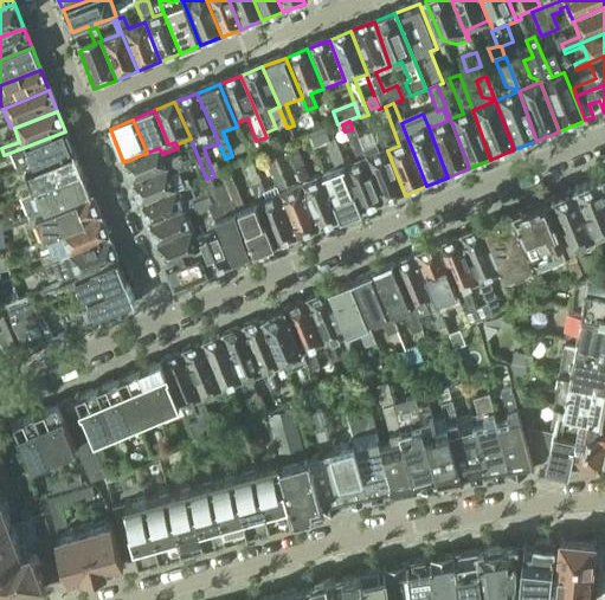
[(343,167),(362,213),(384,205),(366,157),(353,128),(352,129),(345,131),(356,161),(343,167)]
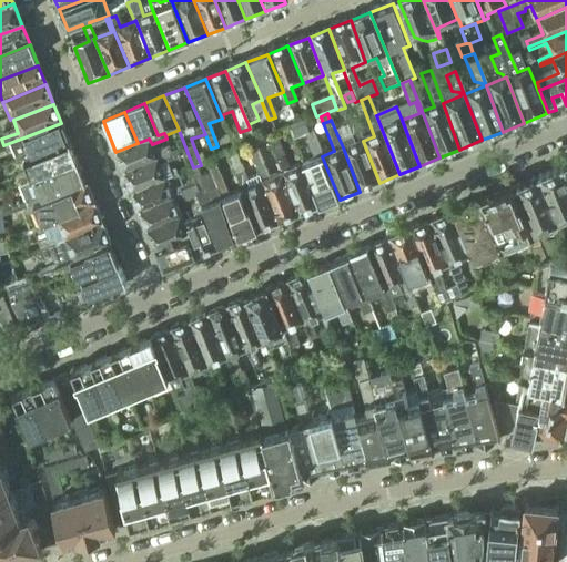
[(343,147),(360,192),(380,183),(363,141),(355,120),(346,123),(354,143),(343,147)]
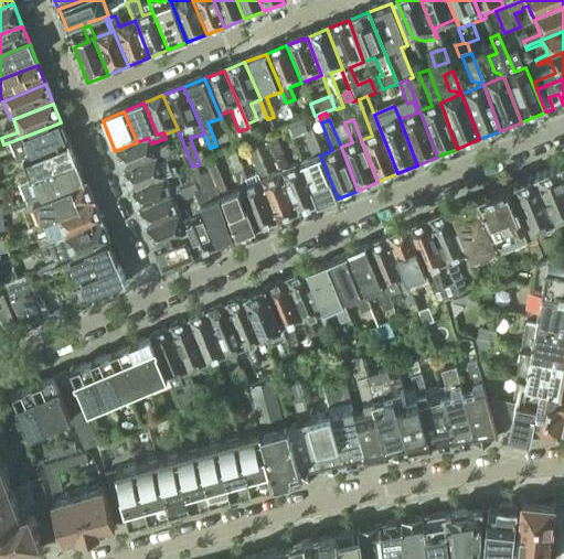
[(299,163),(317,207),(338,199),(320,156),(307,120),(286,129),(290,140),(302,136),(311,159),(299,163)]
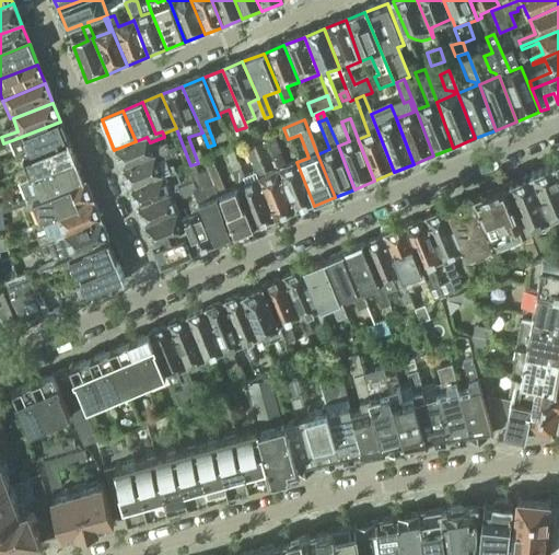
[(16,163),(23,161),(68,142),(60,122),(21,137),(3,143),(4,146),(10,145),(16,163)]
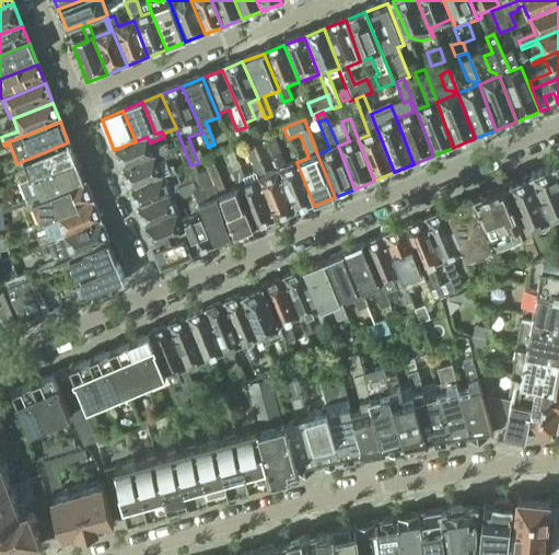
[(150,142),(147,137),(136,141),(114,150),(121,171),(155,157),(159,164),(177,157),(174,149),(169,151),(166,146),(153,150),(150,142)]
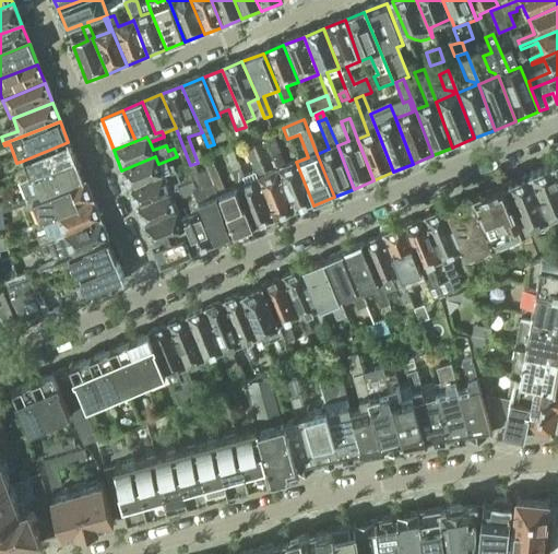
[(293,214),(313,205),(296,162),(284,166),(274,140),(265,143),(276,171),(275,171),(293,214)]
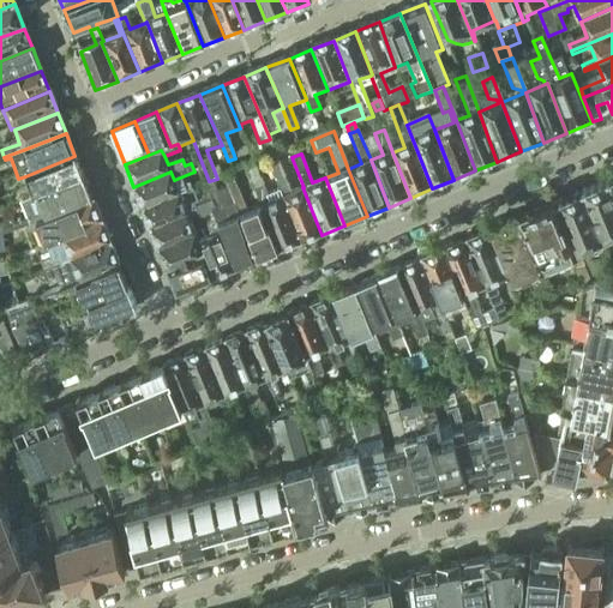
[(19,203),(42,194),(84,178),(74,156),(25,176),(30,190),(17,194),(19,203)]
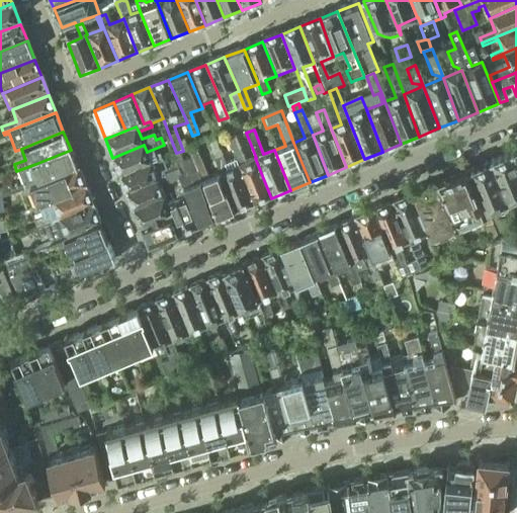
[(220,174),(236,212),(253,205),(237,166),(226,170),(213,138),(206,141),(219,174),(220,174)]
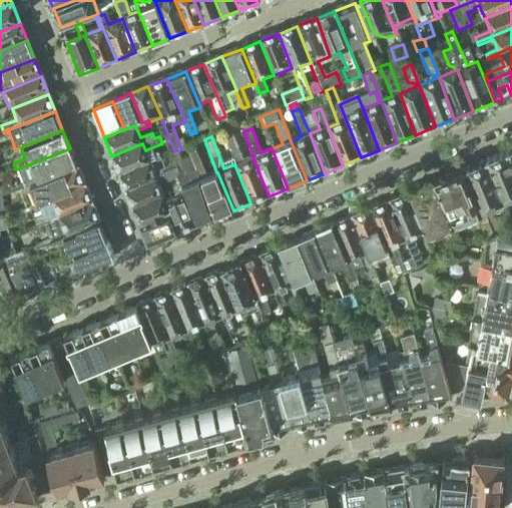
[(250,203),(269,196),(252,156),(241,161),(233,139),(226,141),(234,164),(250,203)]
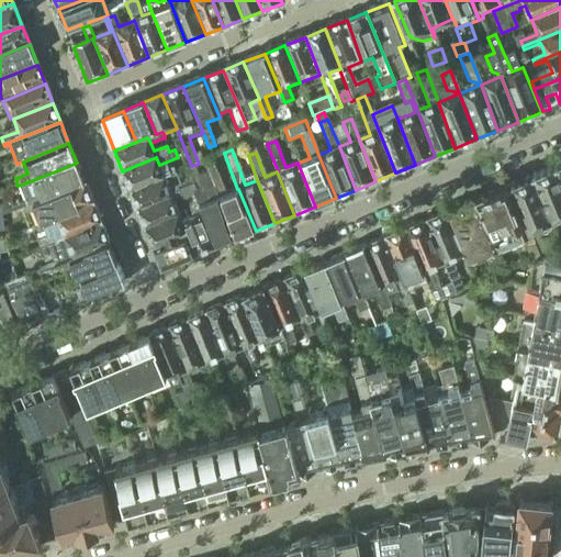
[(164,177),(176,173),(174,169),(163,174),(159,165),(156,157),(122,171),(131,191),(164,177)]
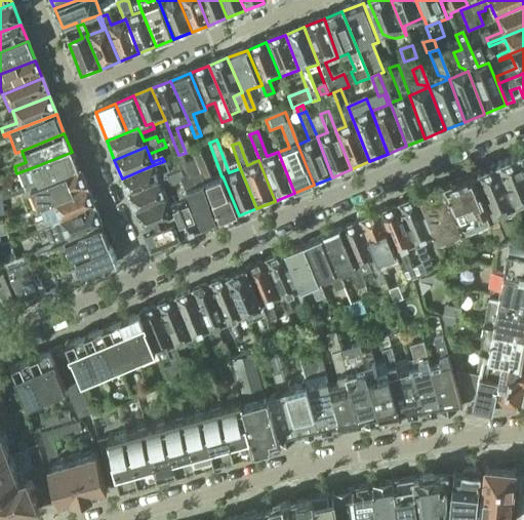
[(219,224),(239,215),(223,176),(222,176),(210,181),(198,149),(191,152),(200,176),(219,224)]
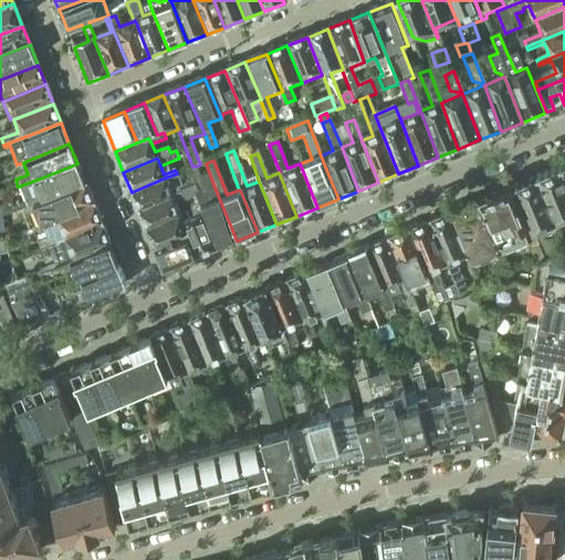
[(0,218),(23,209),(85,183),(77,164),(39,179),(18,187),(24,203),(13,207),(12,203),(0,208),(0,218)]
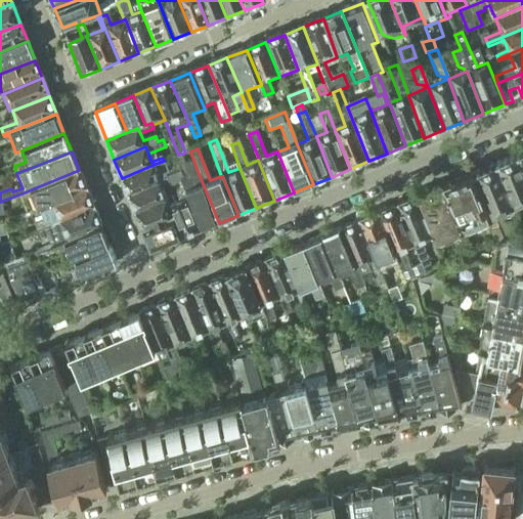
[(189,201),(201,231),(219,223),(200,176),(190,179),(181,155),(174,158),(179,171),(182,183),(189,201)]
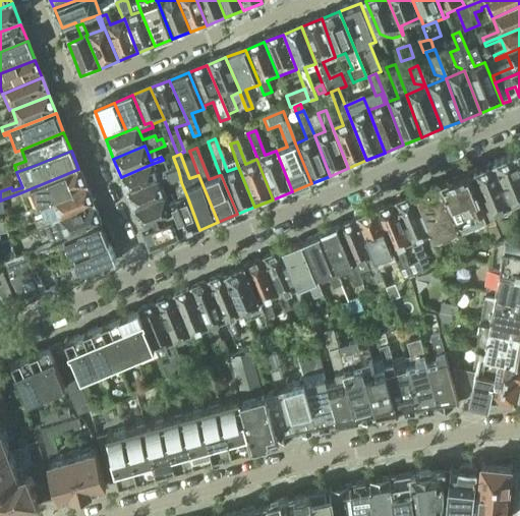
[(519,219),(519,161),(517,154),(496,163),(513,204),(519,219)]
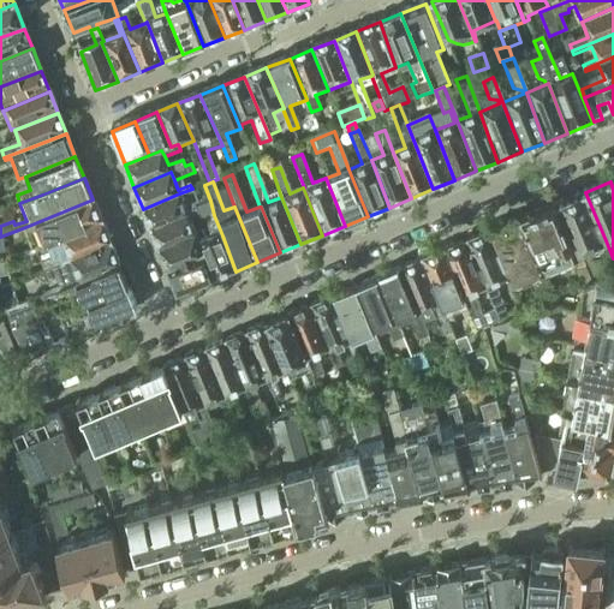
[(192,189),(179,193),(143,209),(150,227),(186,213),(198,208),(197,206),(198,206),(192,189)]
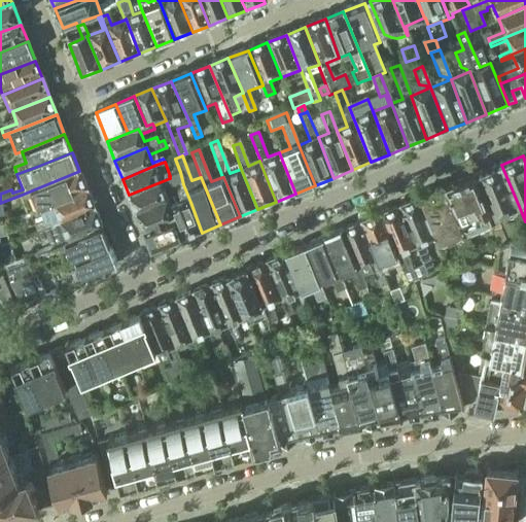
[(497,214),(519,206),(501,165),(480,174),(497,214)]
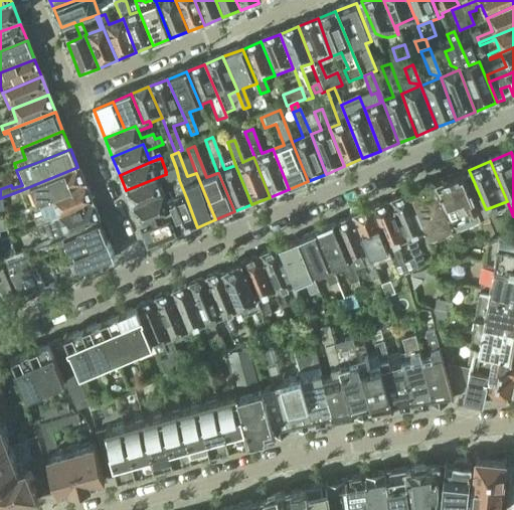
[(84,186),(77,167),(21,190),(23,197),(31,194),(36,206),(51,200),(84,186)]
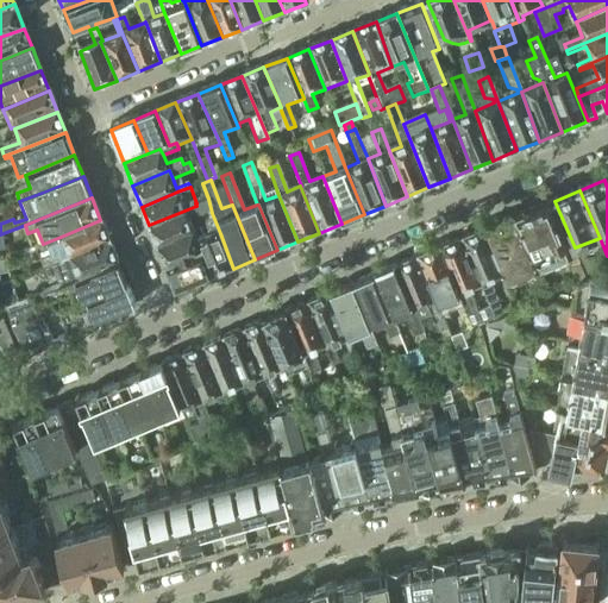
[(196,206),(185,211),(149,225),(157,246),(193,231),(188,219),(196,215),(198,218),(212,213),(208,199),(196,203),(195,203),(196,206)]
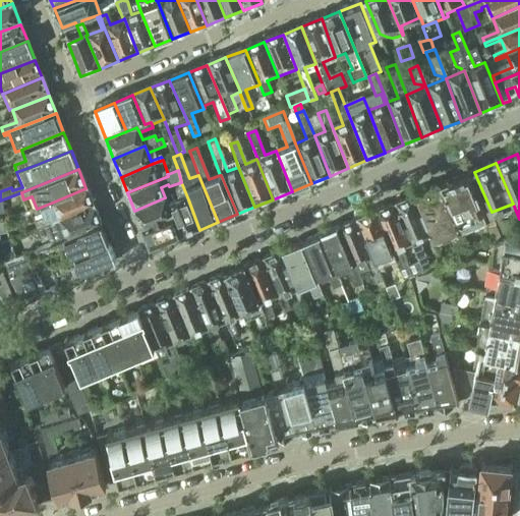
[(443,185),(463,232),(490,221),(469,174),(443,185)]
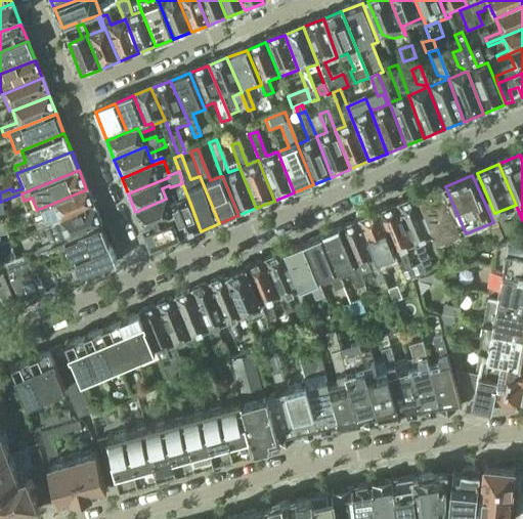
[(466,233),(445,186),(436,189),(437,192),(434,193),(430,192),(418,198),(433,238),(437,246),(466,233)]
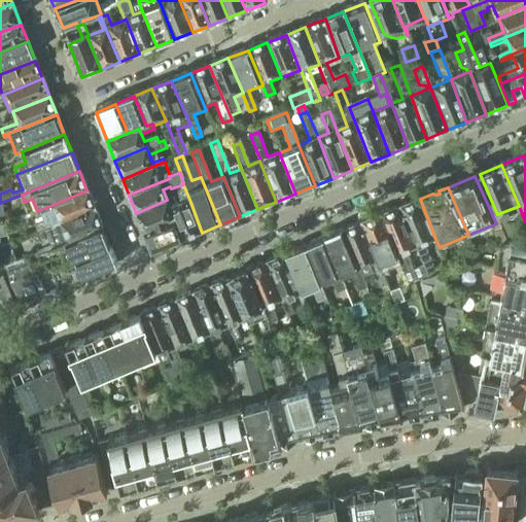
[(37,234),(60,224),(95,210),(86,190),(53,205),(37,211),(37,212),(45,209),(50,224),(35,230),(37,234)]
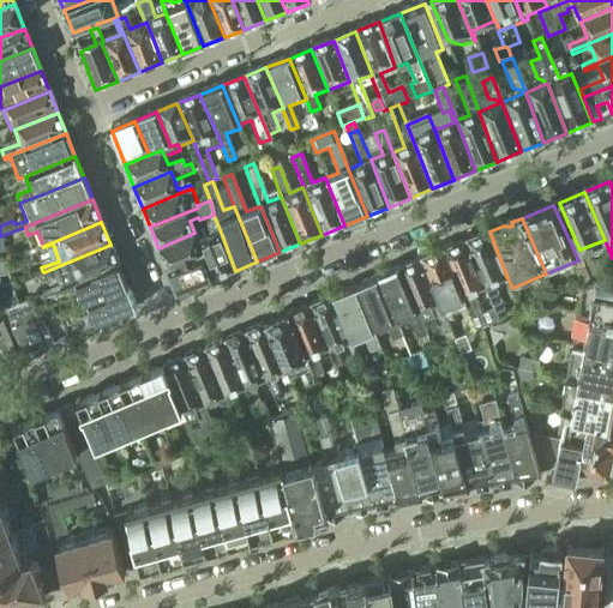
[(493,284),(508,278),(490,232),(466,241),(486,287),(496,311),(500,321),(506,319),(493,284)]
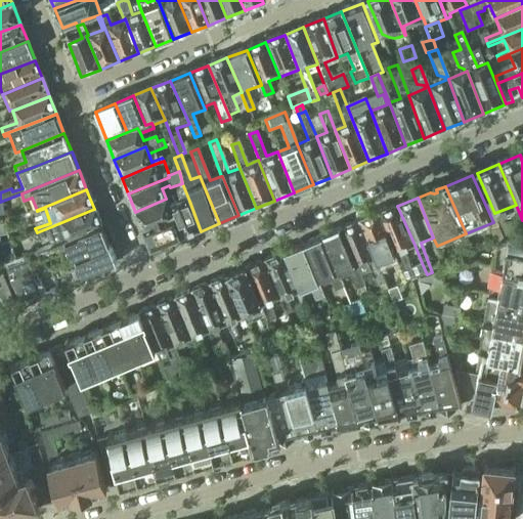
[(158,207),(168,203),(166,199),(135,212),(143,232),(156,227),(153,221),(162,217),(158,207)]
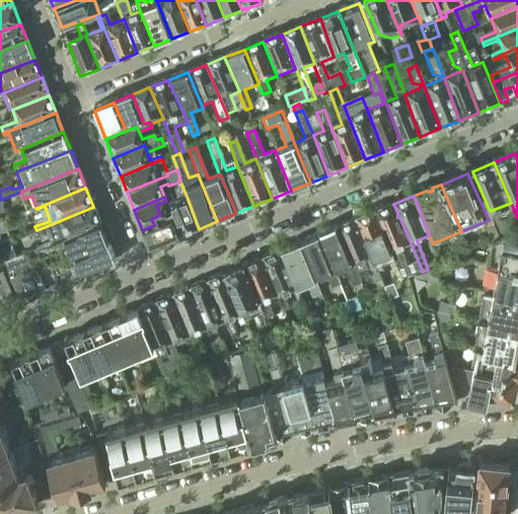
[(199,229),(188,199),(168,207),(180,236),(199,229)]
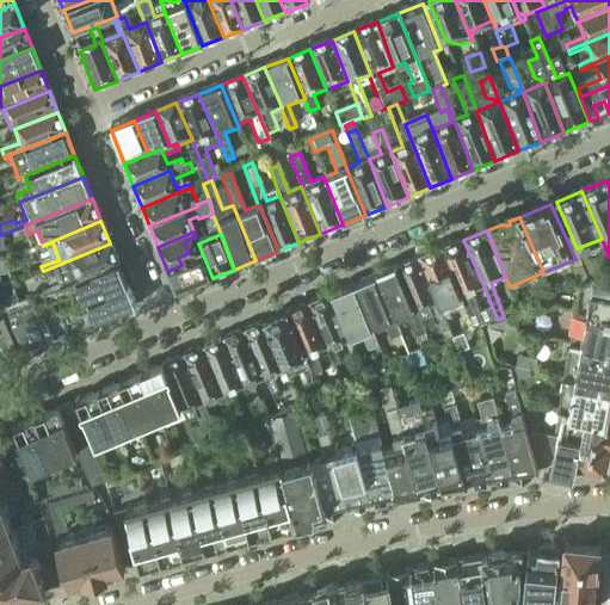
[(213,278),(198,244),(196,236),(184,241),(189,253),(178,258),(182,265),(167,271),(176,294),(213,278)]
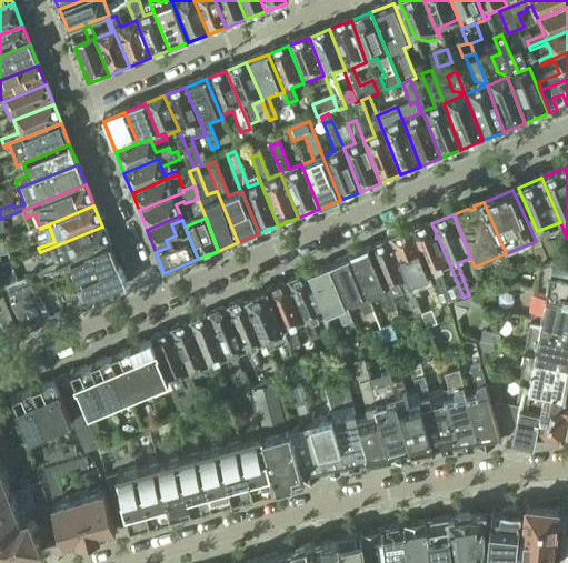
[(450,265),(431,223),(410,232),(427,274),(428,274),(442,305),(464,298),(459,288),(445,294),(440,284),(436,271),(450,265)]
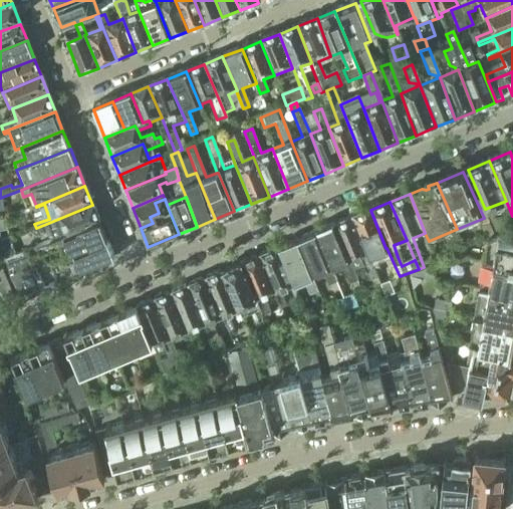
[(56,241),(66,236),(99,223),(92,205),(58,219),(36,228),(38,233),(46,230),(47,233),(52,231),(56,241)]
